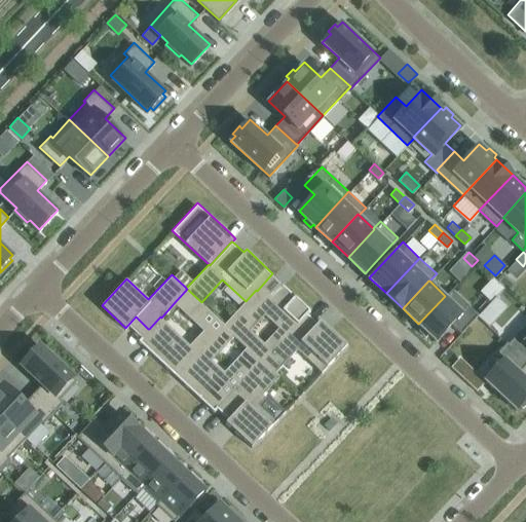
[(264,298),(257,291),(256,290),(246,301),(224,323),(225,324),(224,324),(234,334),(247,345),(262,360),(306,311),(307,312),(310,309),(283,283),(271,294),(269,292),(264,298)]
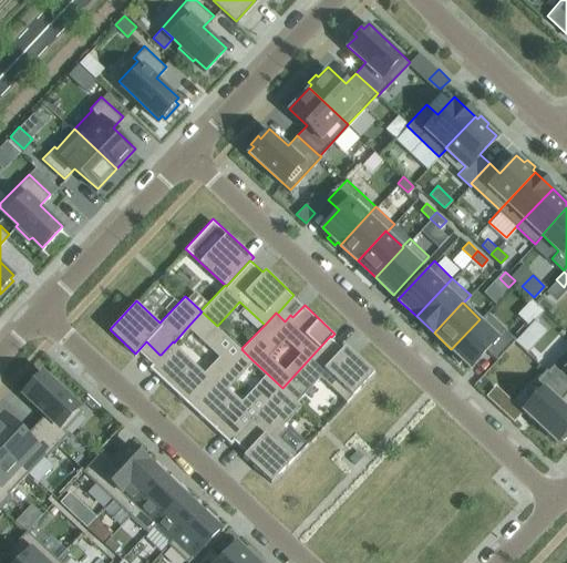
[(160,355),(153,362),(166,375),(163,378),(182,397),(184,395),(193,402),(241,349),(243,349),(241,348),(217,326),(202,311),(188,326),(219,355),(204,370),(174,343),(173,341),(161,355),(160,355)]
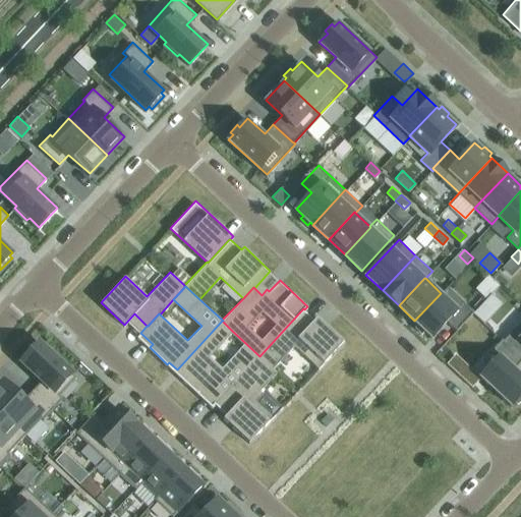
[(441,293),(414,321),(417,323),(415,325),(422,332),(424,330),(431,336),(447,320),(457,329),(474,310),(463,300),(456,307),(441,293)]
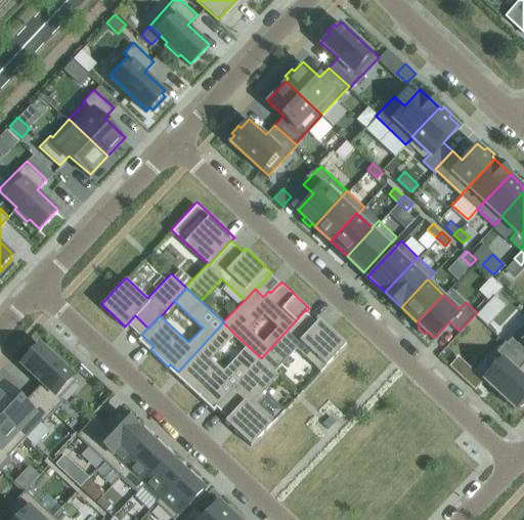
[(305,310),(261,358),(273,370),(274,370),(296,346),(320,369),(346,342),(319,317),(316,320),(306,311),(305,310)]
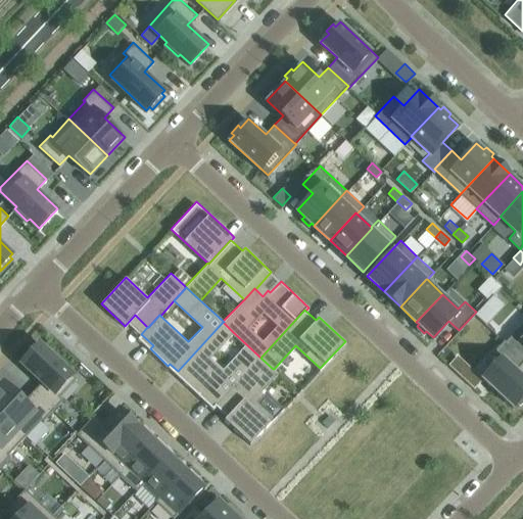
[(522,321),(506,340),(505,341),(522,358),(522,321)]
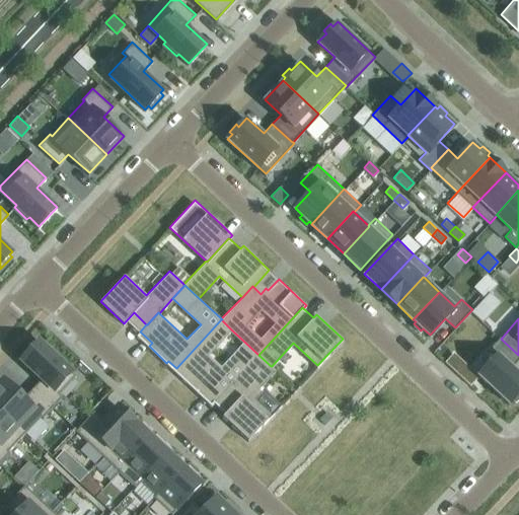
[(221,319),(176,368),(184,376),(182,378),(199,393),(202,389),(214,401),(258,355),(243,341),(221,365),(209,353),(231,329),(221,319)]
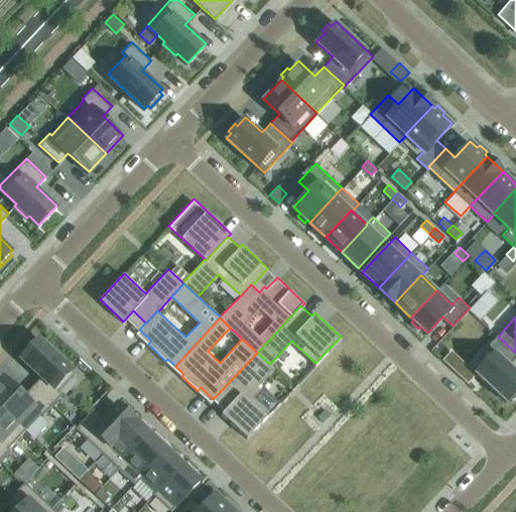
[(494,353),(476,372),(506,400),(511,395),(513,398),(515,394),(515,370),(509,364),(515,357),(515,353),(498,337),(499,336),(497,335),(487,346),(494,353)]
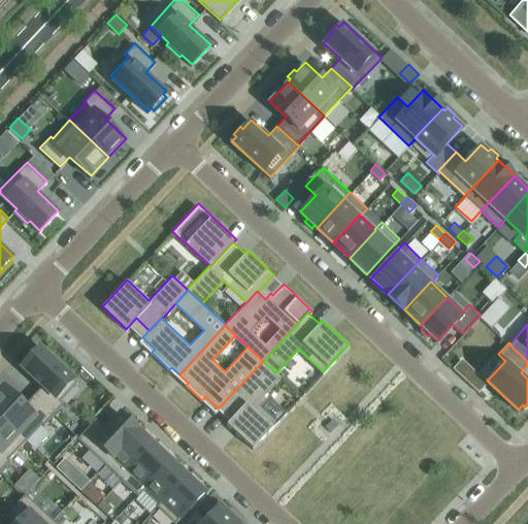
[(40,346),(22,365),(42,385),(33,394),(54,413),(64,402),(60,399),(77,381),(63,367),(65,364),(52,352),(50,355),(40,346)]
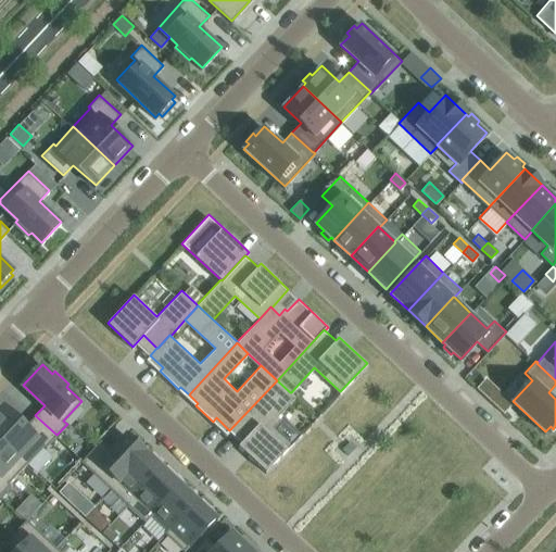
[(485,376),(477,386),(488,397),(496,387),(485,376)]
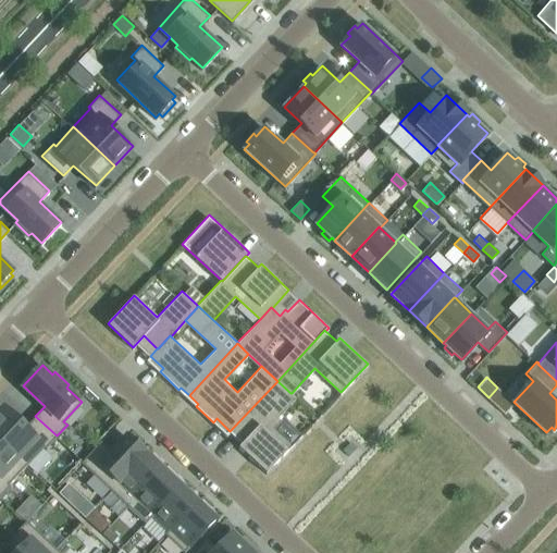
[(277,381),(230,431),(243,443),(239,446),(267,471),(292,444),(273,428),(284,416),(281,413),(296,396),(292,393),(291,393),(277,381)]
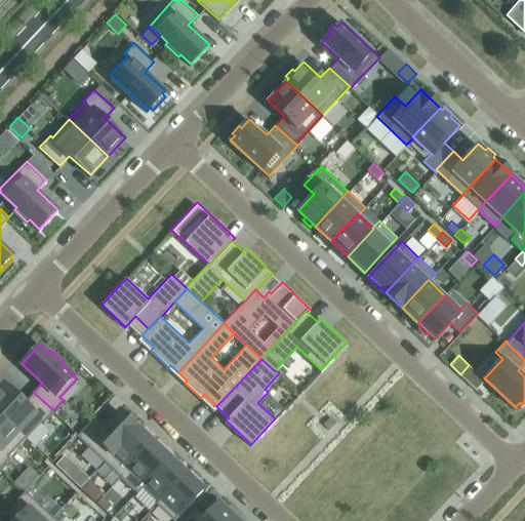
[(3,382),(0,385),(0,413),(25,437),(41,419),(43,422),(53,410),(33,392),(24,401),(3,382)]
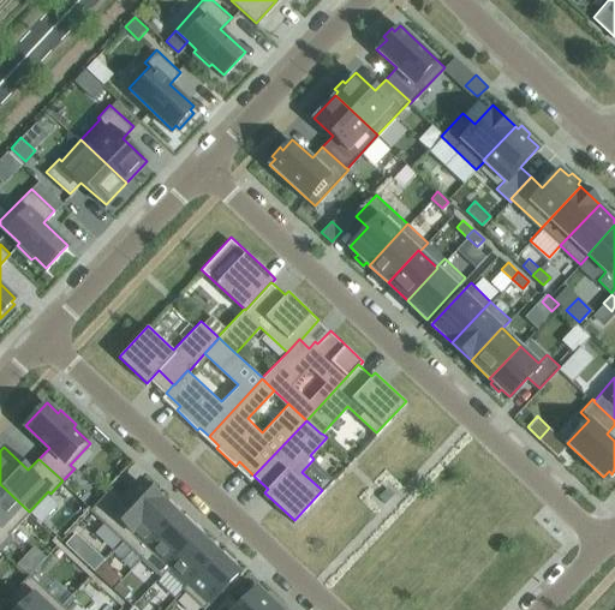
[(112,485),(90,508),(123,539),(161,498),(141,478),(124,496),(112,485)]
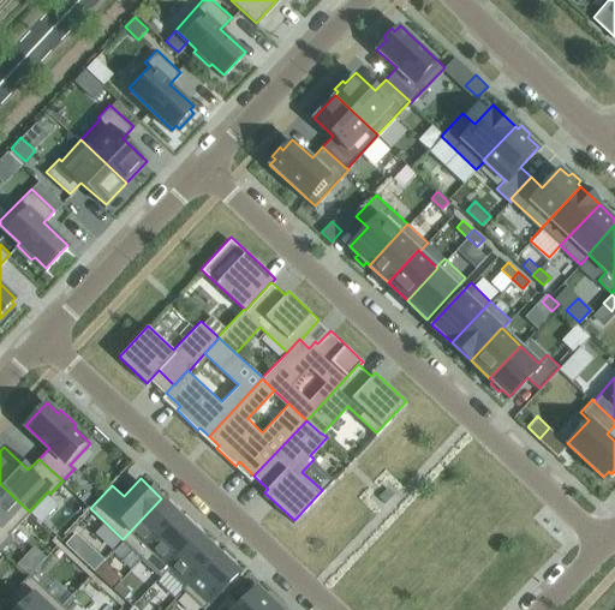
[(0,484),(0,546),(0,548),(12,534),(10,533),(29,512),(0,484)]
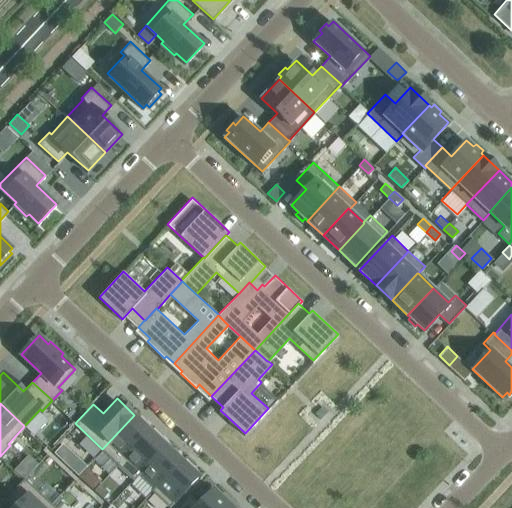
[(134,415),(102,449),(118,464),(150,429),(134,415)]
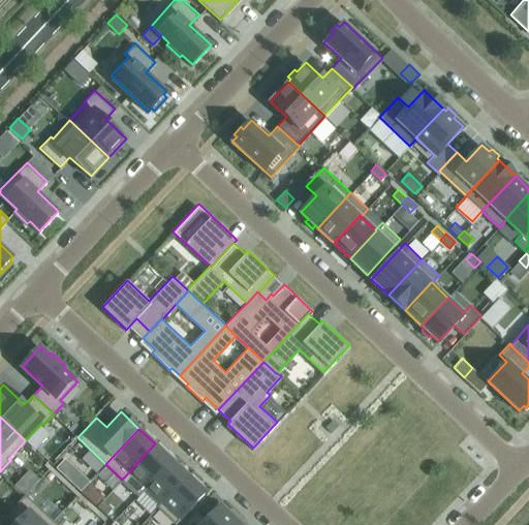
[(155,443),(122,480),(138,495),(146,488),(145,487),(170,459),(155,443)]
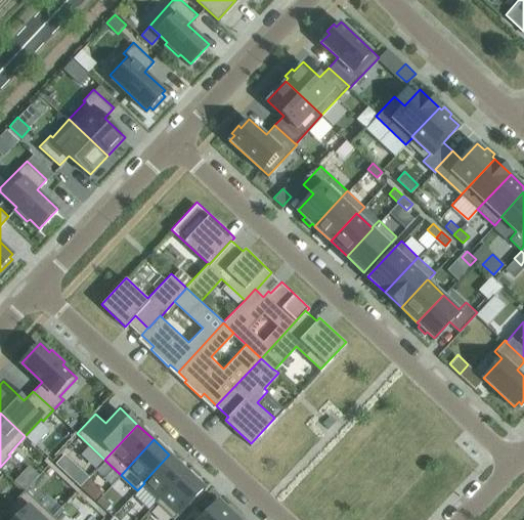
[(169,455),(143,482),(144,483),(159,496),(160,497),(185,470),(169,455)]
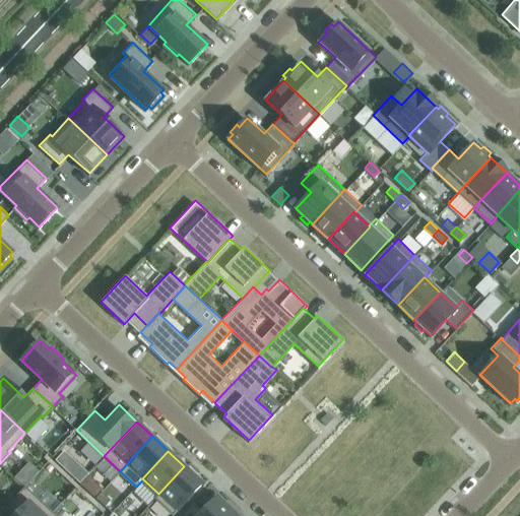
[(28,461),(23,466),(33,475),(39,469),(28,461)]
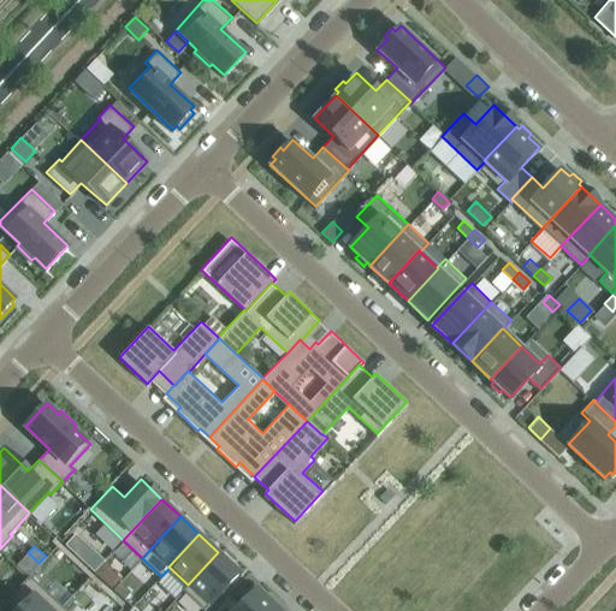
[(94,547),(83,559),(96,570),(105,562),(106,559),(94,547)]
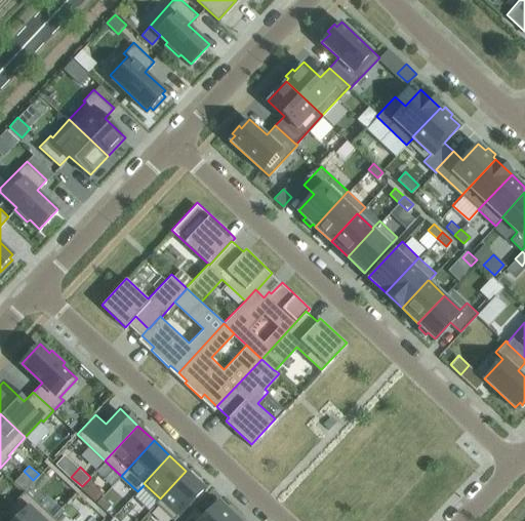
[(159,497),(156,502),(174,519),(204,487),(186,471),(160,498),(159,497)]
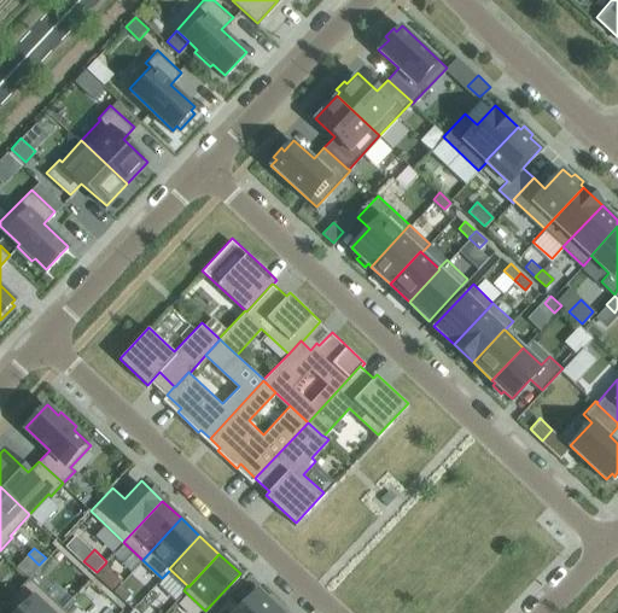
[(19,611),(16,612),(56,612),(63,606),(29,576),(7,600),(19,611)]
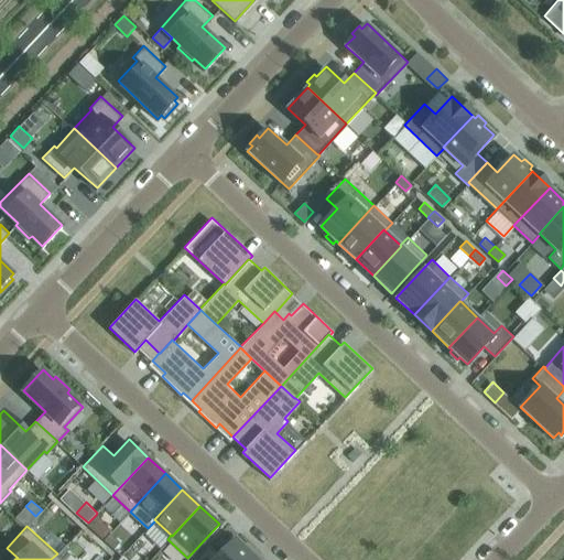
[(110,531),(105,538),(114,548),(120,541),(110,531)]
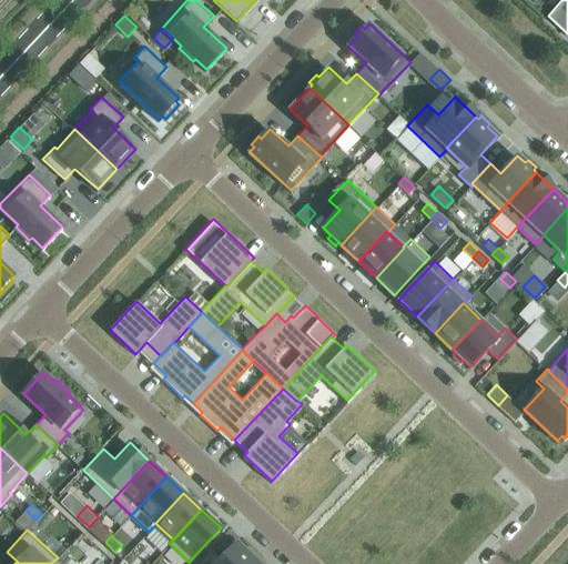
[(210,549),(195,563),(252,563),(260,556),(249,546),(245,551),(236,542),(221,559),(210,549)]
